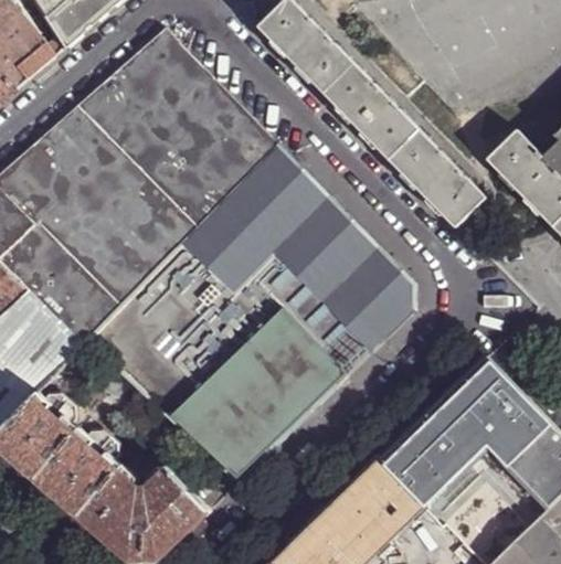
[(29,0),(40,18),(41,17),(61,48),(85,25),(114,0),(29,0)]
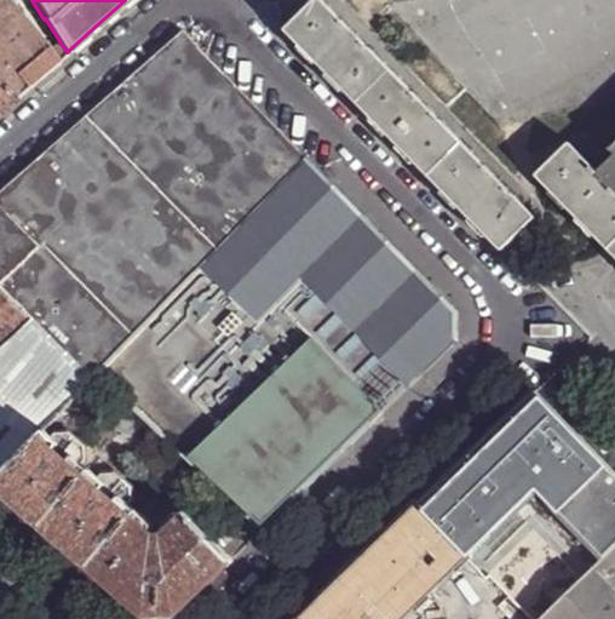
[(311,0),(282,30),(295,44),(384,133),(449,201),(499,251),(532,218),(316,0),(311,0)]
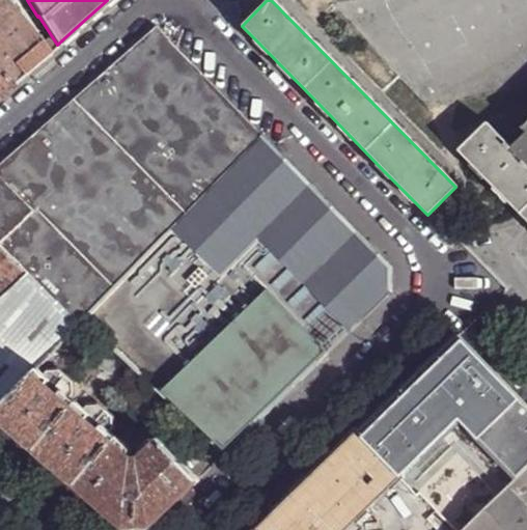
[(0,74),(10,85),(48,52),(40,46),(0,5),(0,74)]
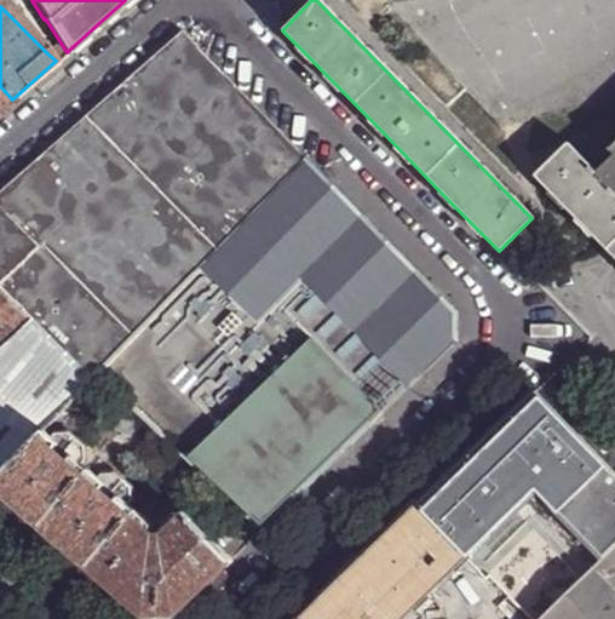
[(92,374),(303,158),(178,30),(0,188),(0,293),(22,317),(38,334),(85,382),(92,374)]
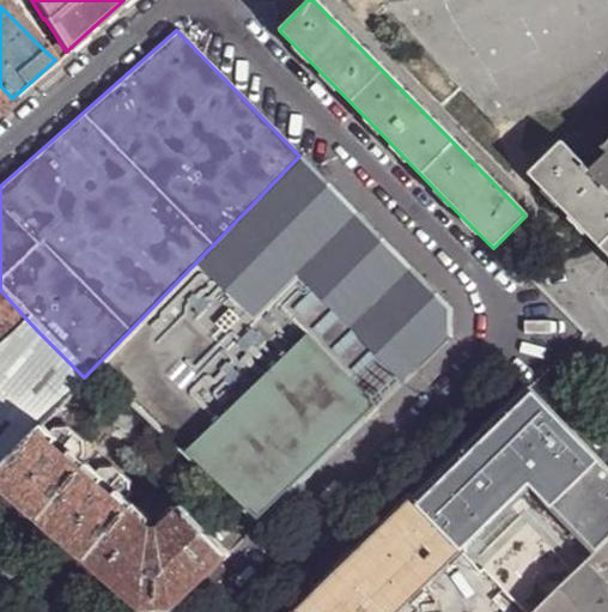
[(0,108),(12,98),(0,85),(0,108)]
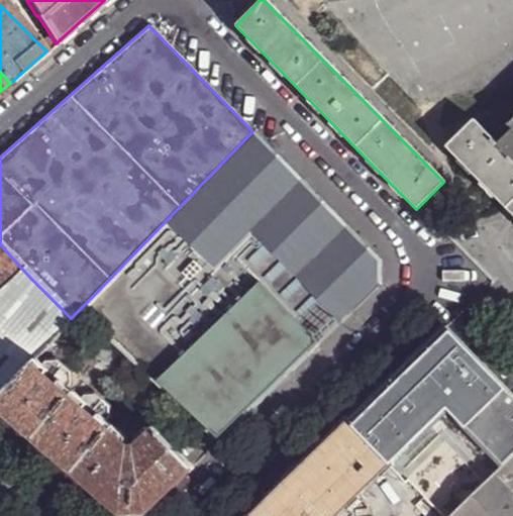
[(512,164),(511,162),(512,160),(512,114),(504,123),(508,128),(492,143),(471,120),(442,147),(509,215),(510,216),(512,219),(512,164)]
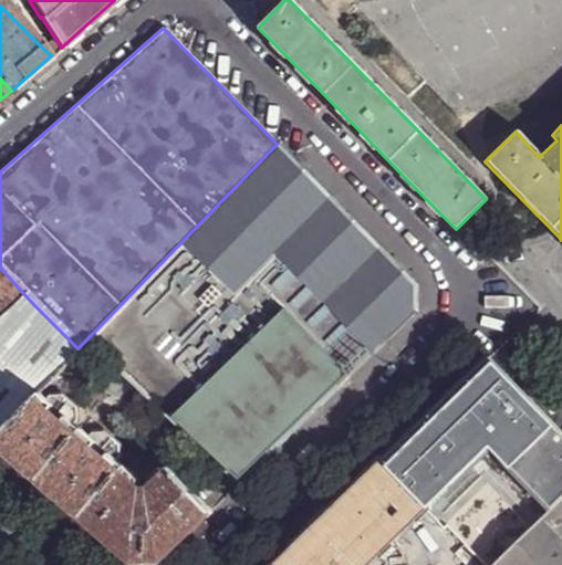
[(414,284),(277,144),(84,342),(238,483),(335,387),(414,311),(414,284)]
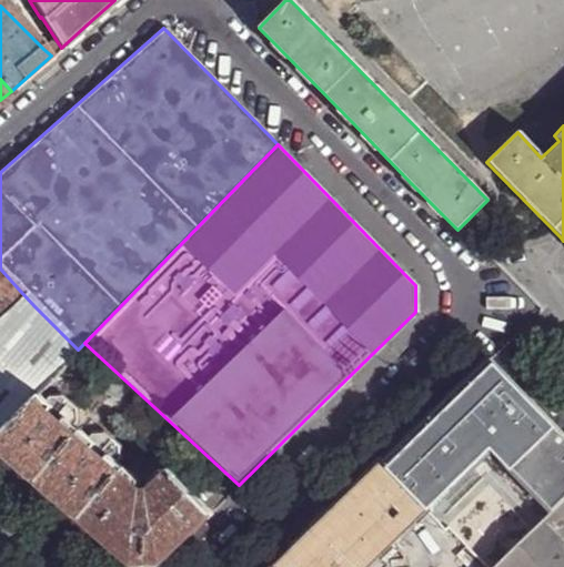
[(0,309),(20,291),(0,269),(0,309)]
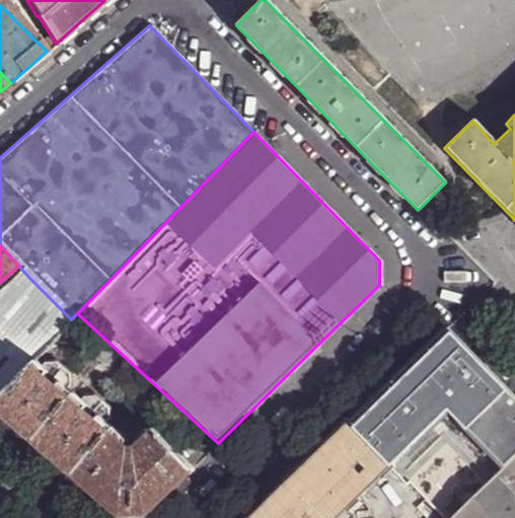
[(0,309),(31,280),(18,266),(0,282),(0,309)]
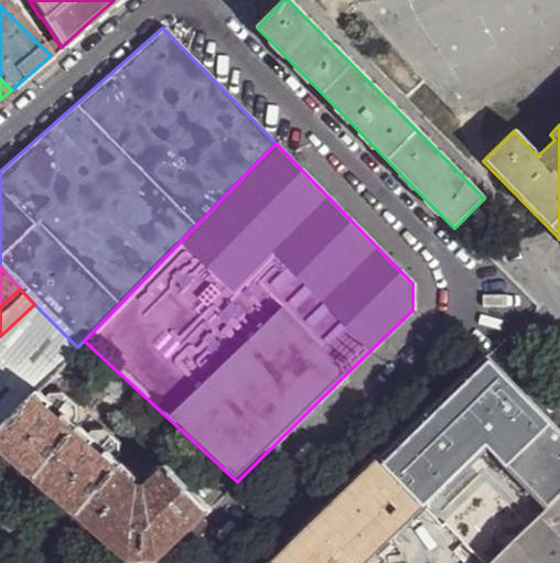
[(0,425),(29,397),(77,347),(34,304),(0,336),(0,425)]
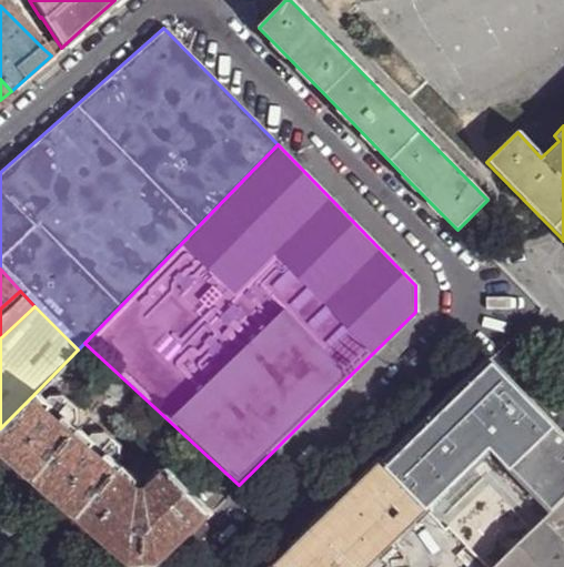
[(492,447),(554,510),(563,499),(563,438),(484,361),(371,473),(360,484),(274,566),(369,566),(424,514),(473,464),(492,447)]
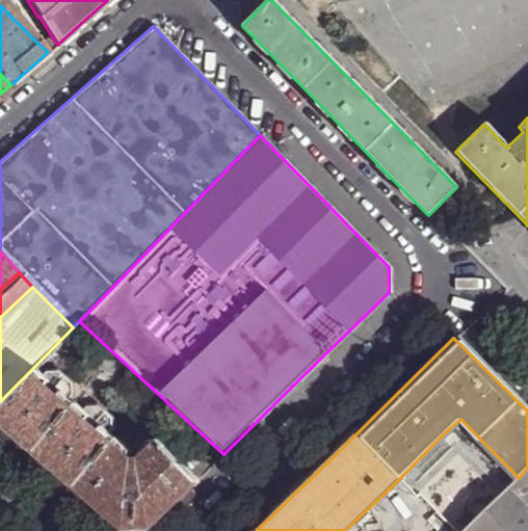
[(136,459),(133,455),(129,460),(127,460),(101,437),(108,429),(106,418),(93,405),(81,405),(74,414),(60,402),(68,394),(67,382),(52,371),(42,372),(34,380),(27,374),(0,401),(0,423),(1,424),(32,451),(91,502),(122,528),(149,528),(208,469),(165,425),(149,440),(153,444),(136,459)]
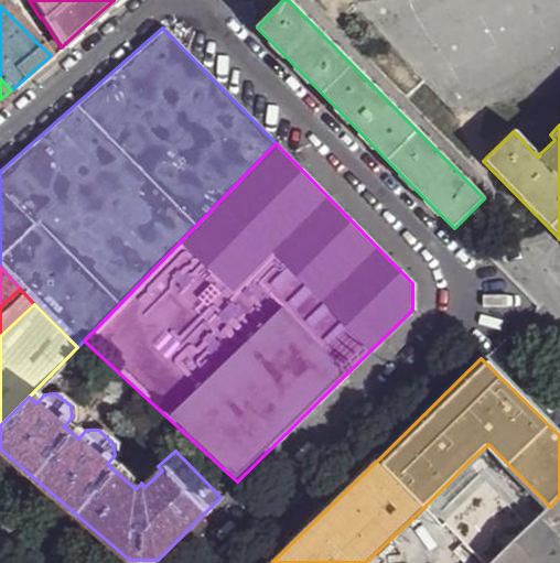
[(474,465),(531,523),(550,507),(488,444),(470,461),(474,465)]
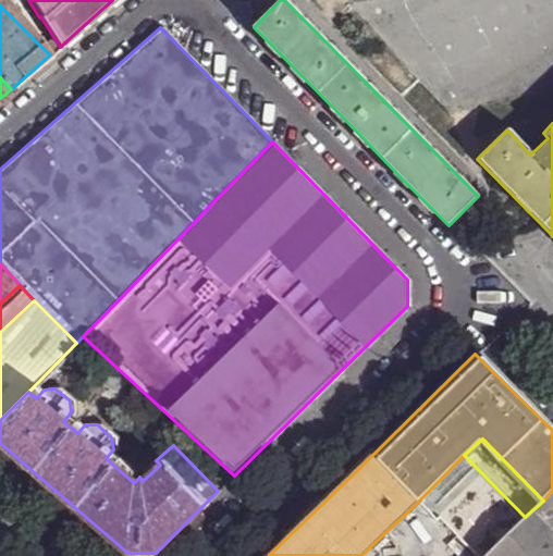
[(552,555),(552,490),(543,501),(525,517),(484,555),(552,555)]
